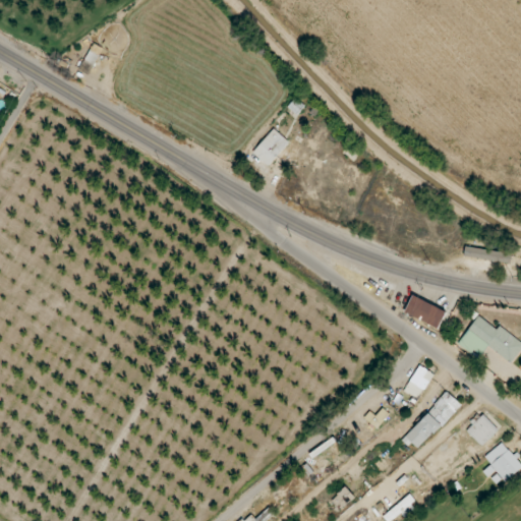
[(253,154),(270,167),(289,141),(273,128),(253,154)]
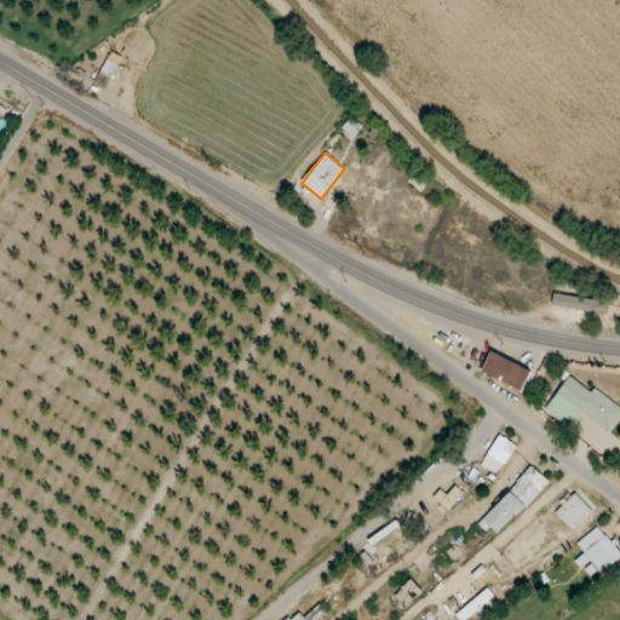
[(552,308),(607,310),(607,309),(601,308),(601,298),(554,296),(552,308)]
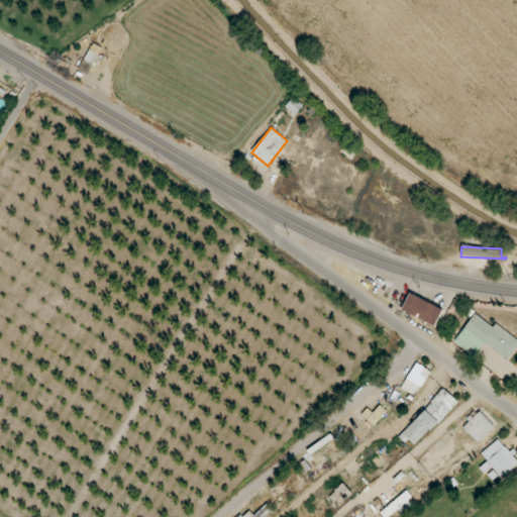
[(442,308),(409,294),(402,311),(435,325),(442,308)]
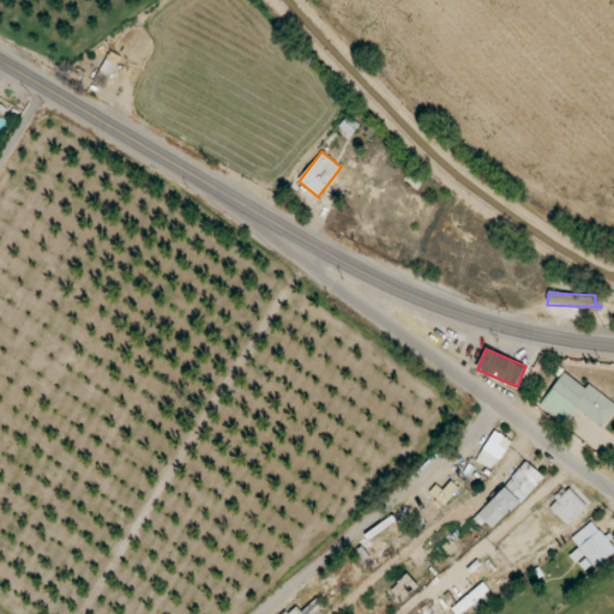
[(613,411),(613,402),(589,384),(585,387),(564,372),(541,404),(565,422),(576,408),(602,427),(613,411)]
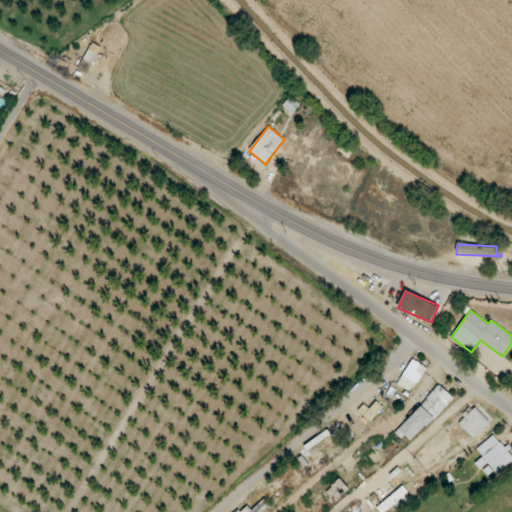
[(426,366),(411,359),(398,385),(413,392),(426,366)]
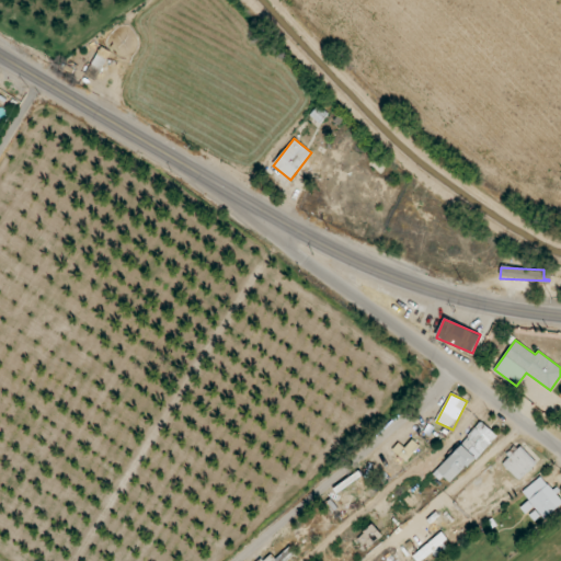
[(496,435),(481,422),(435,472),(450,487),(496,435)]
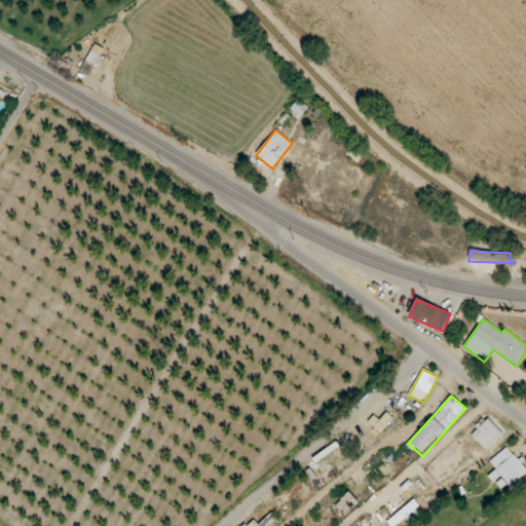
[(486,417),(470,434),(487,451),(503,435),(486,417)]
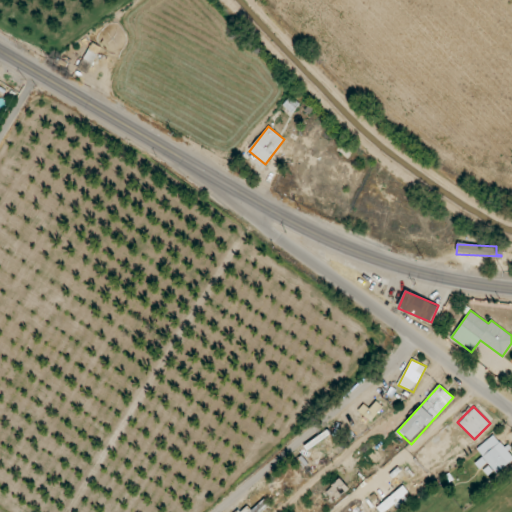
[(488,478),(511,459),(511,457),(495,435),(476,448),(483,457),(476,462),(488,478)]
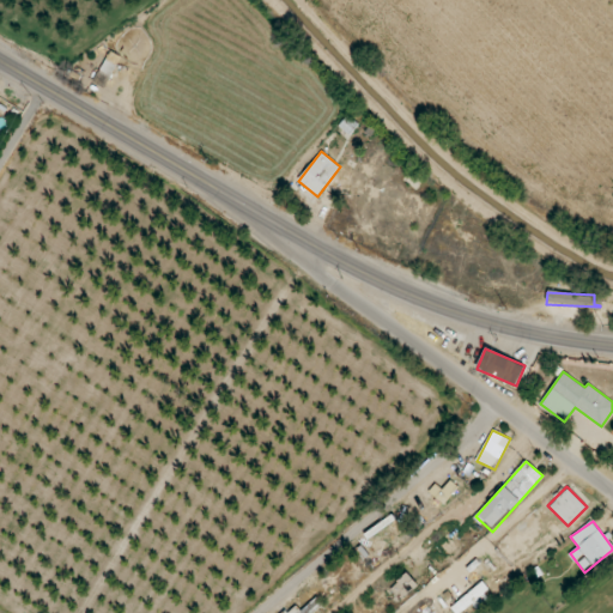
[(459,548),(448,536),(429,554),(441,566),(459,548)]
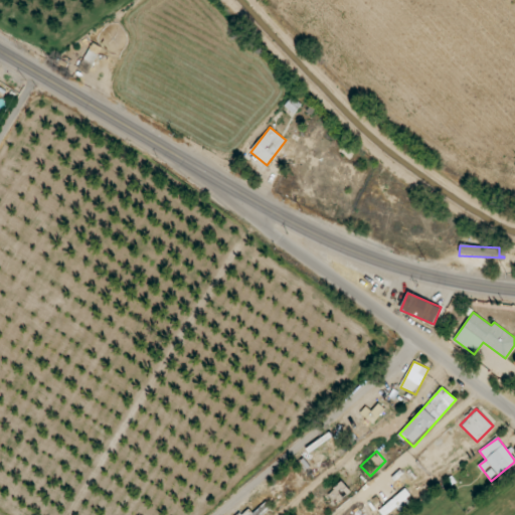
[(328,494),(337,505),(351,492),(342,482),(328,494)]
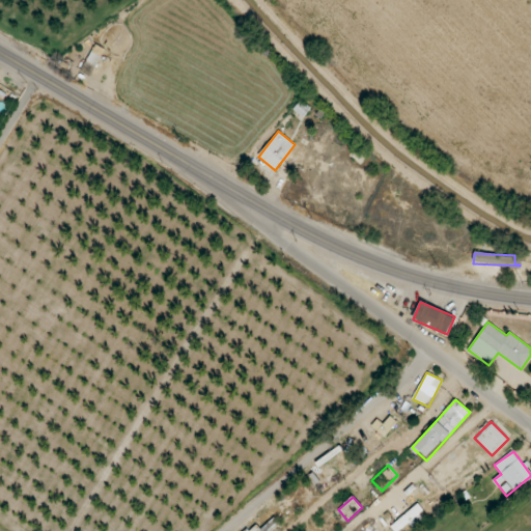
[(394,530),(397,530),(410,523),(413,527),(425,519),(417,506),(390,524),(394,530)]
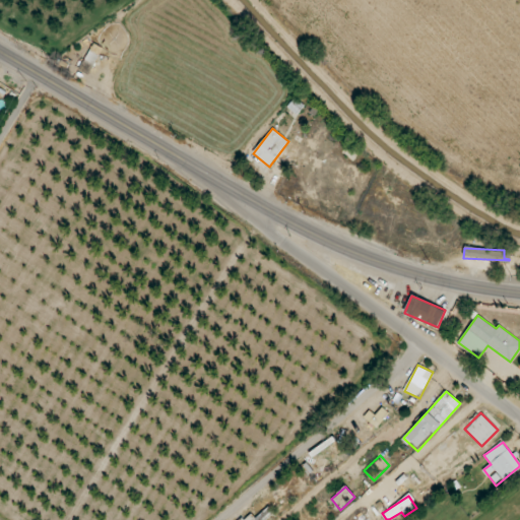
All buildings are outlined.
